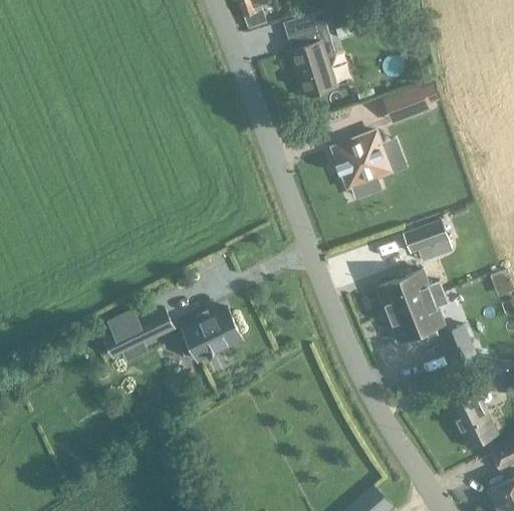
[(237,0),(244,18),(265,11),(263,6),(273,2),(272,0),(237,0)]
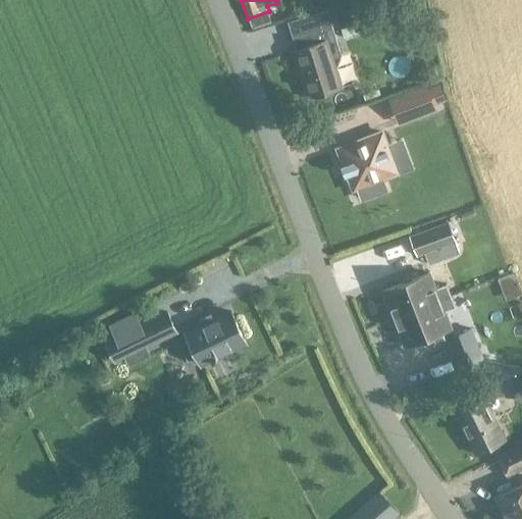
[(345,41),(360,36),(357,27),(342,32),(345,41)]
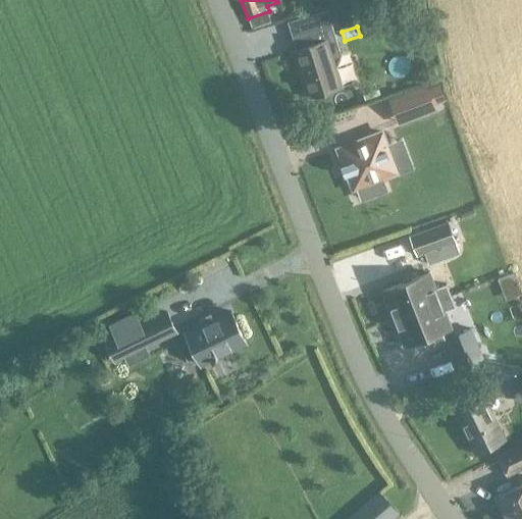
[(332,28),(304,37),(308,48),(293,53),(298,68),(302,68),(310,99),(342,89),(333,59),(342,57),(332,28)]
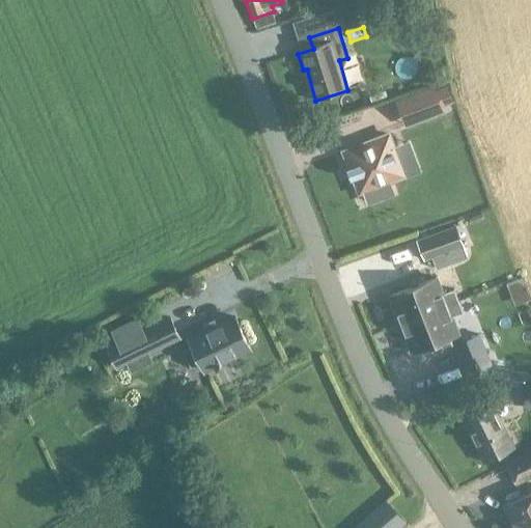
[(434,90),(422,94),(430,117),(443,113),(442,111),(436,94),(434,90)]
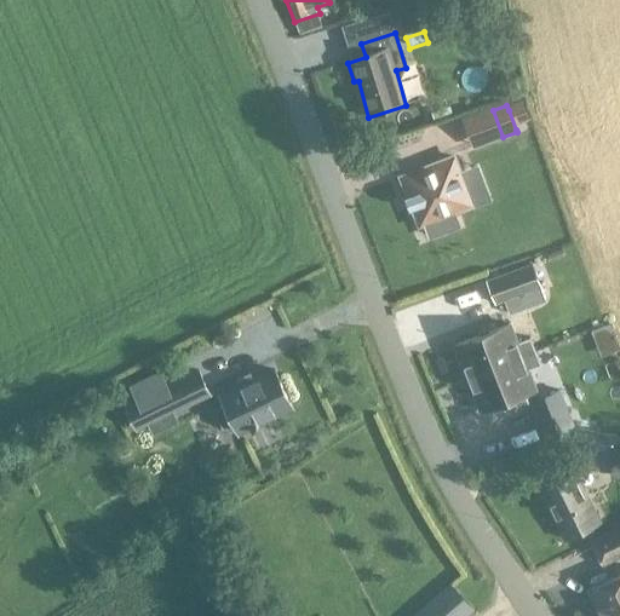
[(435,124),(454,117),(451,108),(432,115),(435,124)]
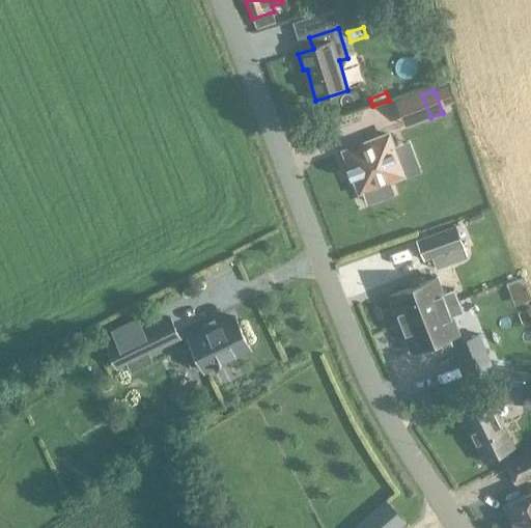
[(389,136),(344,154),(350,168),(346,170),(351,181),(354,179),(360,194),(364,193),(368,204),(392,195),(388,184),(404,177),(389,136)]
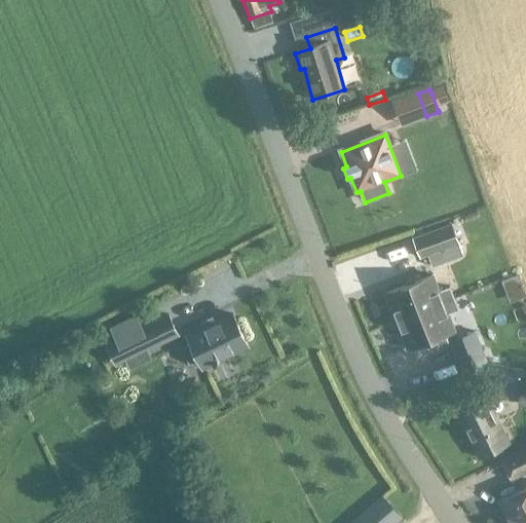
[(410,233),(447,224),(444,213),(407,222),(410,233)]
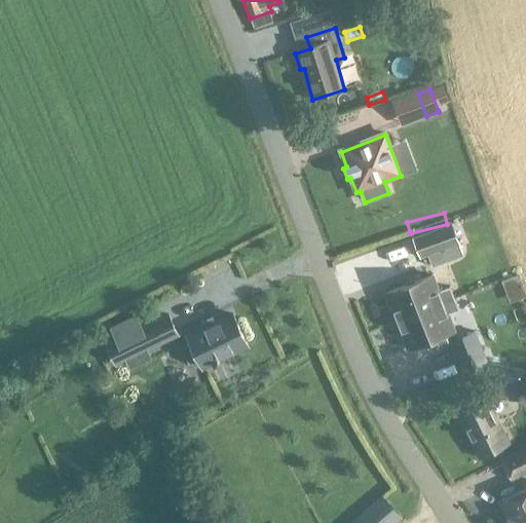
[(407,223),(379,229),(382,239),(400,235),(402,248),(411,246),(407,223)]
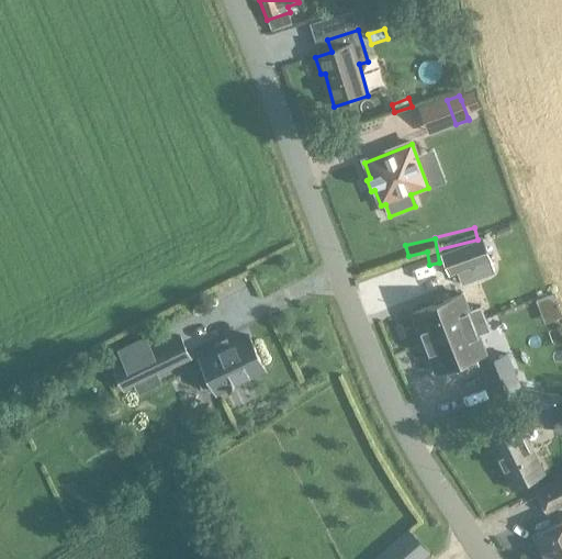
[(490,261),(481,241),(440,257),(449,277),(490,261)]
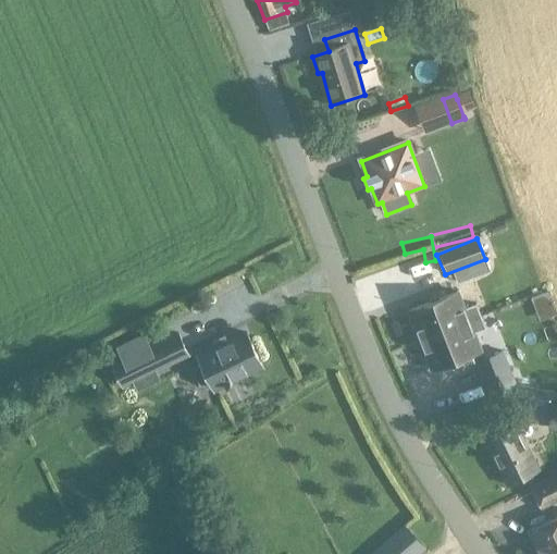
[(429,305),(410,312),(416,328),(413,329),(419,342),(480,318),(474,305),(463,309),(457,293),(440,300),(429,305)]
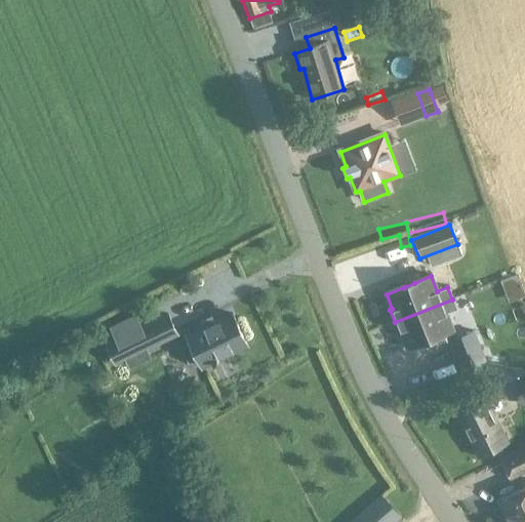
[(452,299),(395,322),(400,335),(402,334),(408,349),(427,342),(436,337),(452,331),(445,314),(456,309),(452,299)]
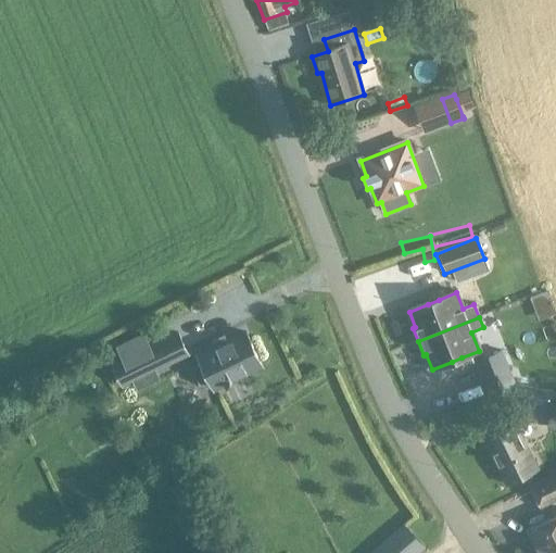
[(178,331),(150,346),(143,334),(116,347),(122,359),(114,362),(126,387),(190,356),(178,331)]
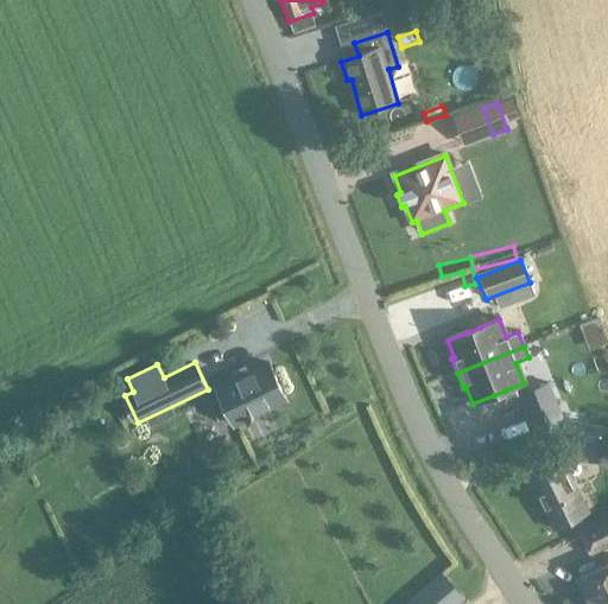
[(287,401),(270,364),(217,389),(221,399),(213,402),(221,421),(230,417),(235,426),(287,401)]
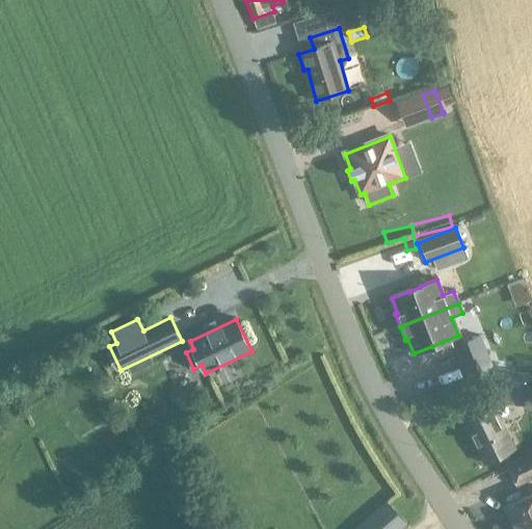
[(454,347),(468,381),(495,370),(481,336),(454,347)]
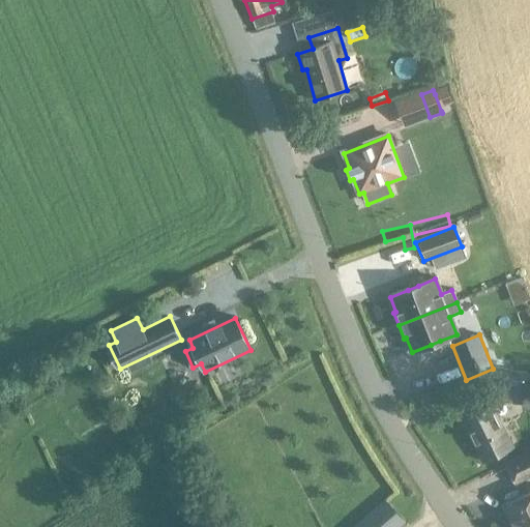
[(510,396),(502,379),(478,391),(487,409),(462,421),(482,463),(513,447),(492,405),(510,396)]
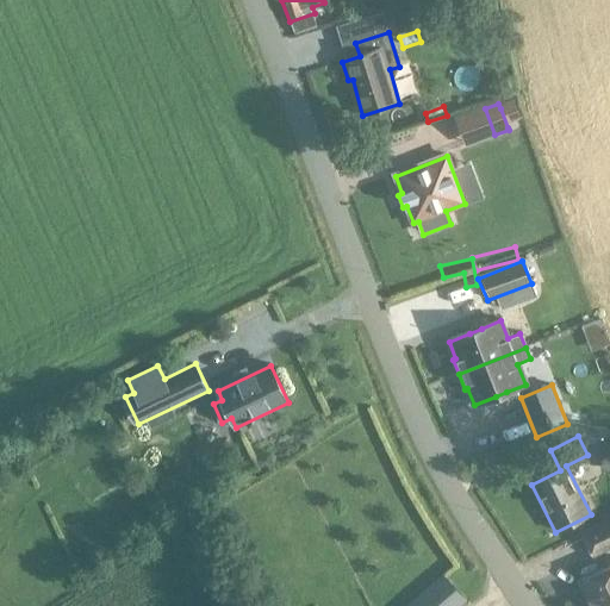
[(609,520),(582,535),(592,558),(609,549),(609,520)]
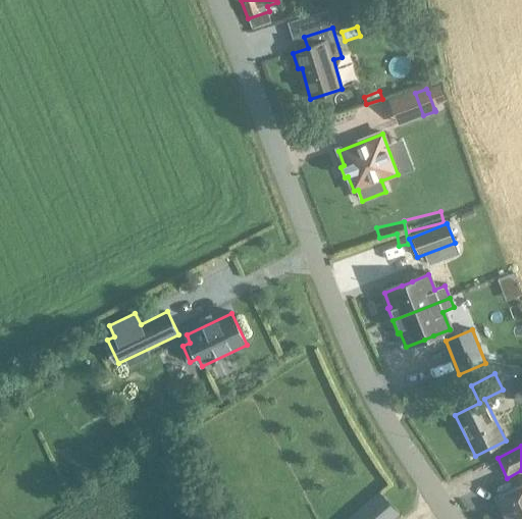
[(502,515),(504,518),(515,518),(521,515),(521,483),(497,497),(505,513),(502,515)]
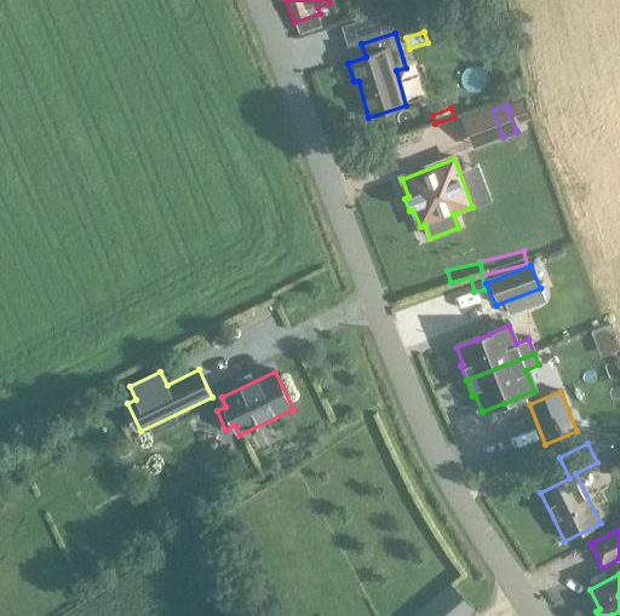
[(471,615),(475,612),(452,585),(415,615),(471,615)]
